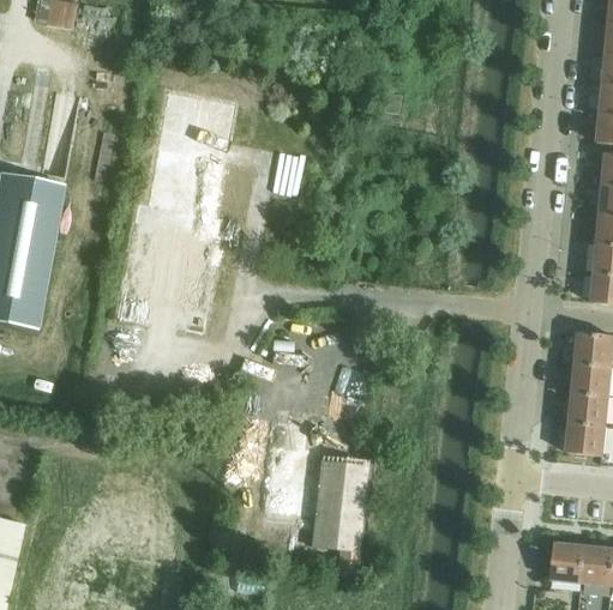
[(73,28),(78,2),(65,0),(52,0),(47,23),(73,28)]
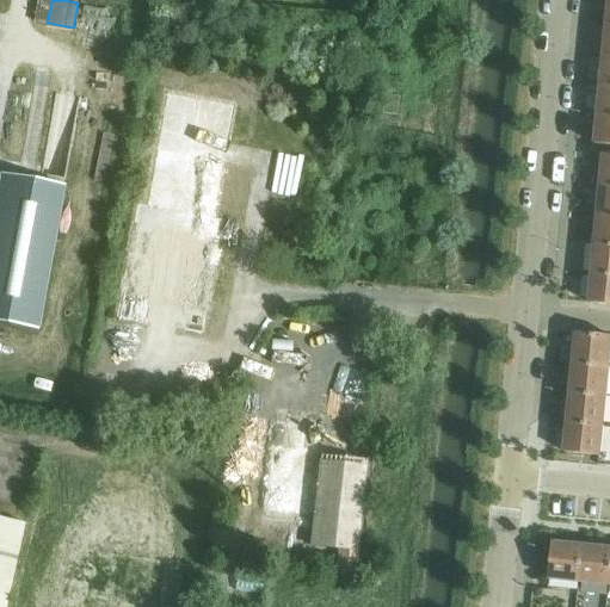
[(67,55),(54,142),(93,148),(84,211),(109,215),(128,90),(106,86),(110,62),(67,55)]
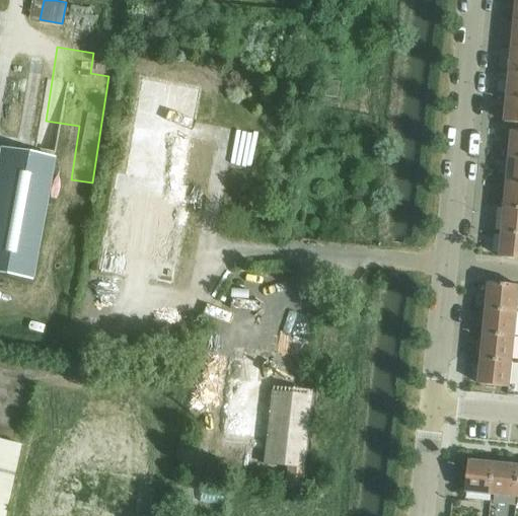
[(508,95),(517,95),(517,71),(510,70),(508,95)]
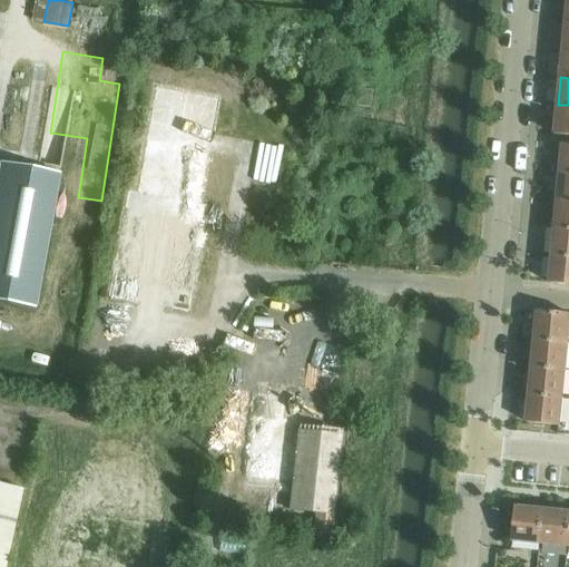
[(371,105),(374,87),(351,82),(347,101),(371,105)]
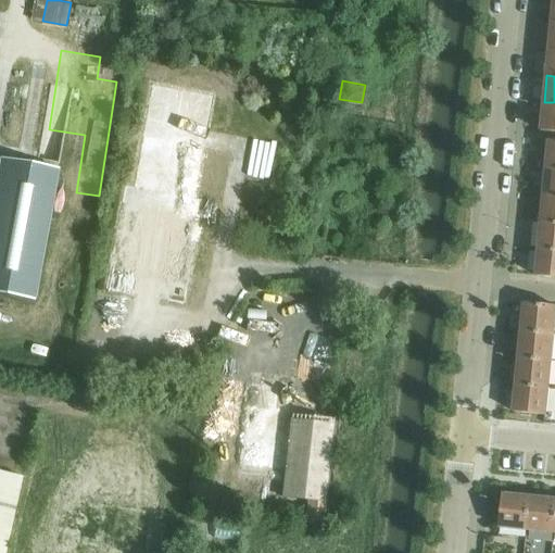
[(124,183),(106,288),(185,302),(203,197),(197,196),(214,93),(152,83),(135,185),(124,183)]
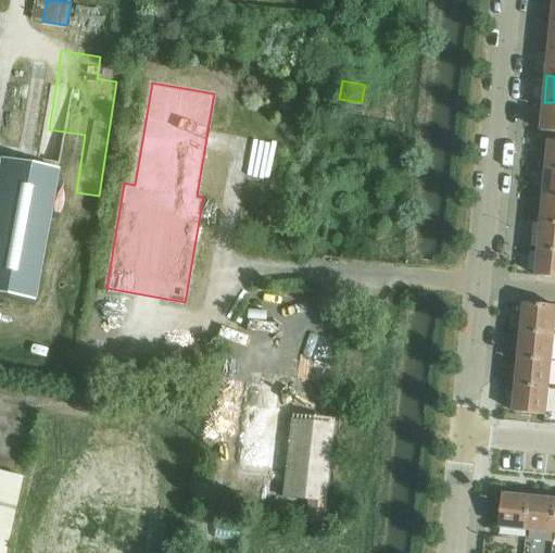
[(554,102),(544,102),(541,129),(554,130),(554,102)]
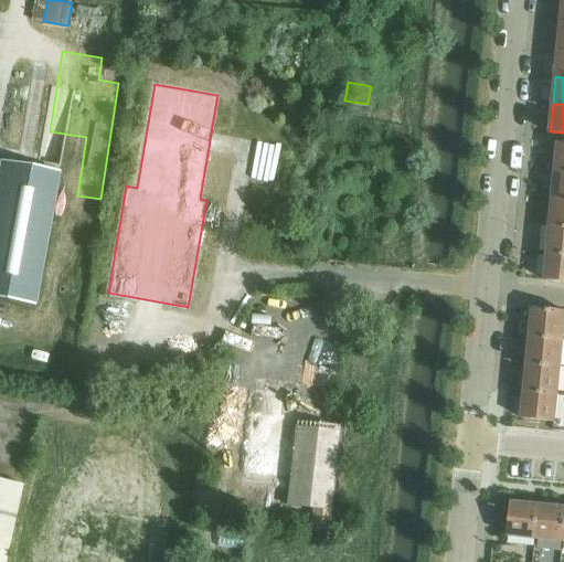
[(1,157),(0,163),(0,294),(35,300),(60,168),(1,157)]
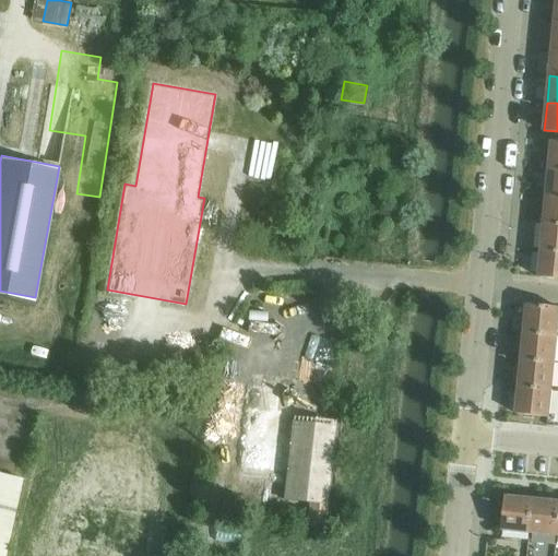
[(557,166),(550,166),(548,192),(557,193),(557,166)]
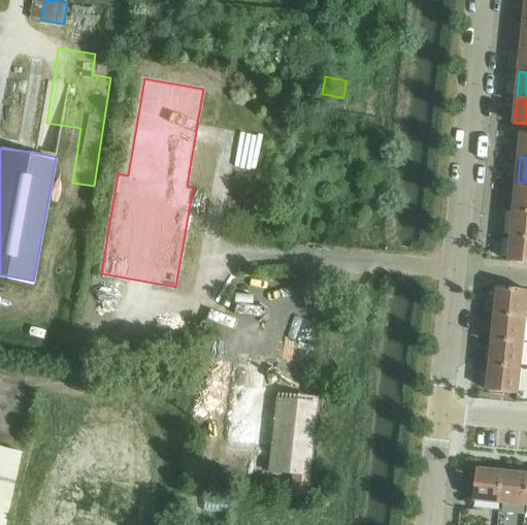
[(526,183),(518,182),(515,207),(526,208),(526,183)]
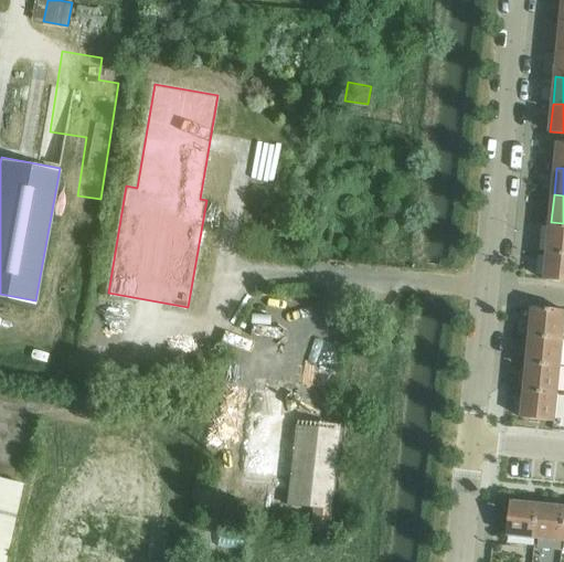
[(563,223),(551,222),(549,250),(563,251),(563,223)]
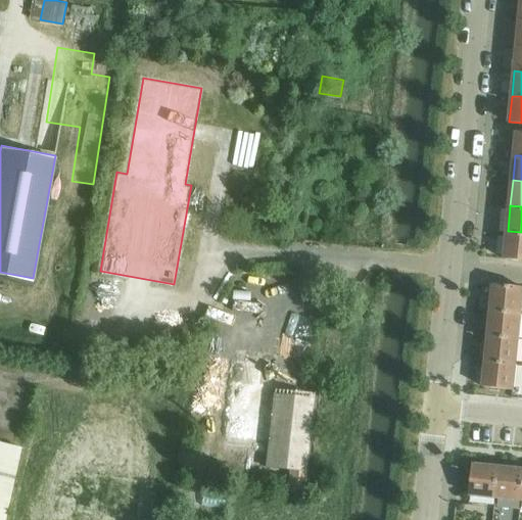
[(521,232),(508,231),(506,256),(521,257),(521,232)]
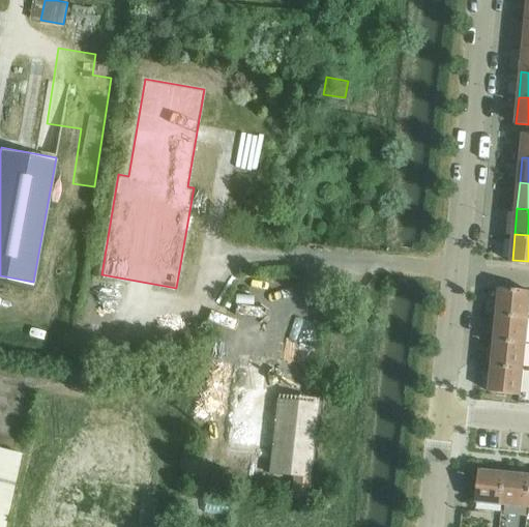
[(498,312),(528,316),(528,288),(501,286),(498,312)]
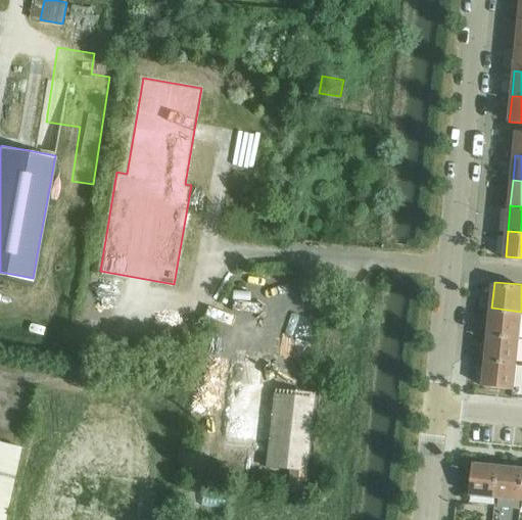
[(489,333),(520,336),(521,324),(521,312),(491,308),(489,333)]
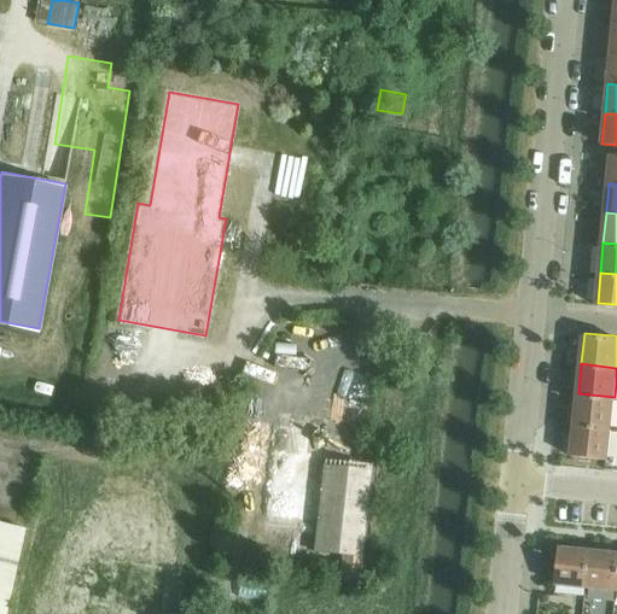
[(575,422),(612,427),(615,397),(578,393),(575,422)]
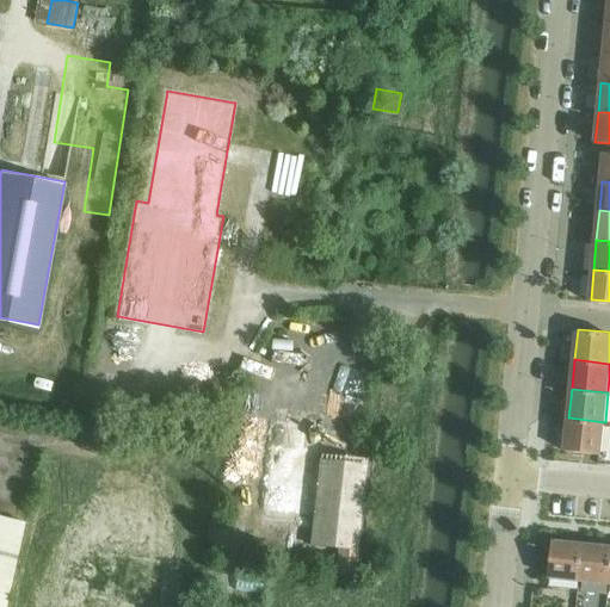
[(605,422),(568,417),(566,448),(602,452),(605,422)]
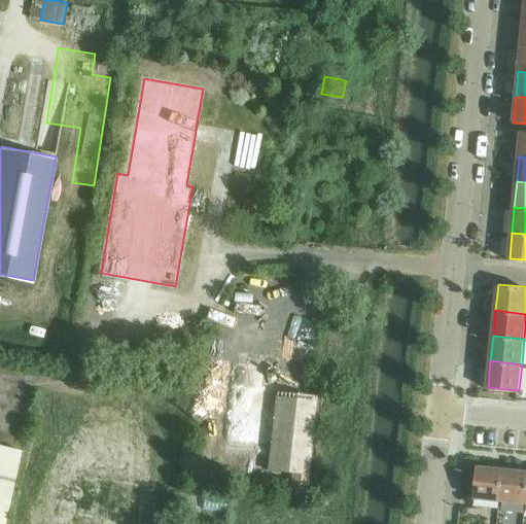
[(273,445),(270,468),(291,470),(288,494),(306,495),(309,473),(317,394),(276,390),(278,365),(238,361),(230,440),(273,445)]
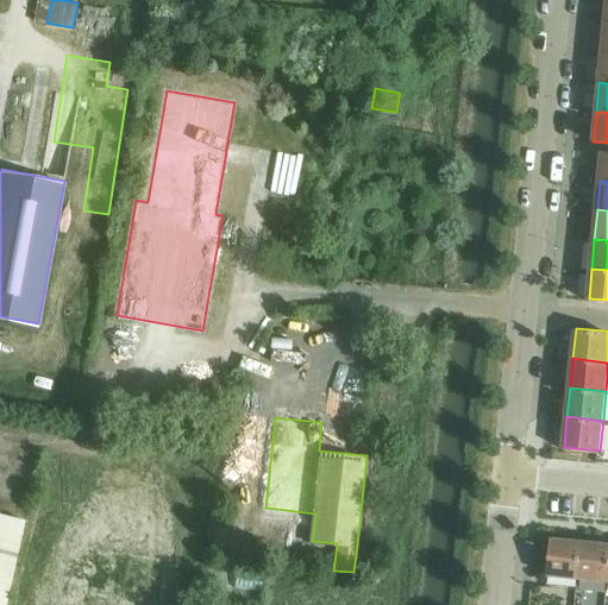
[(0,514),(0,604),(5,604),(25,520),(0,514)]
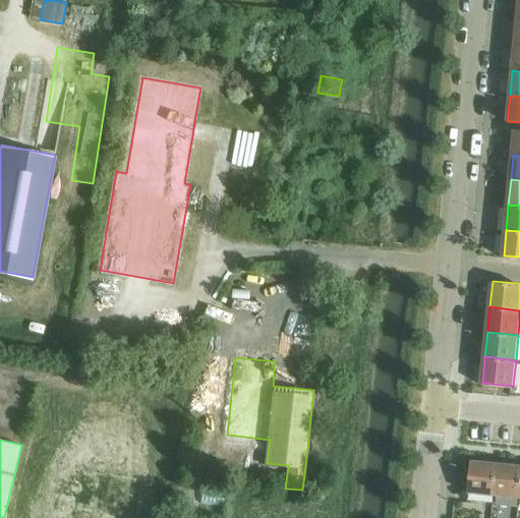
[(496,495),(499,463),(472,461),(469,492),(496,495)]
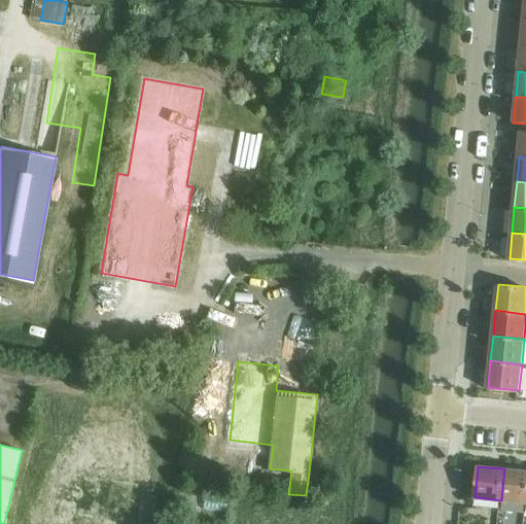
[(525,470),(504,468),(501,500),(525,502),(525,470)]
